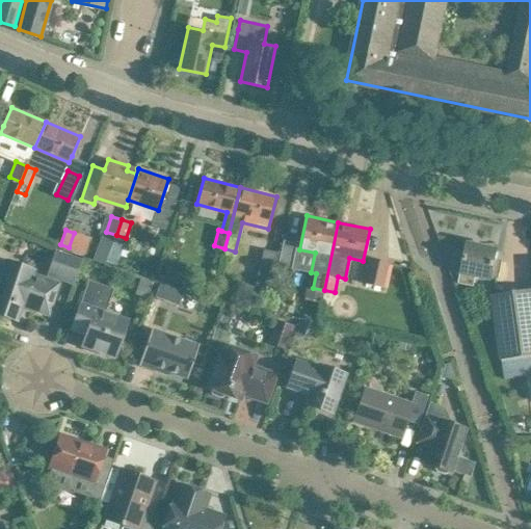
[(281,252),(276,268),(290,270),(295,242),(283,240),(281,252)]
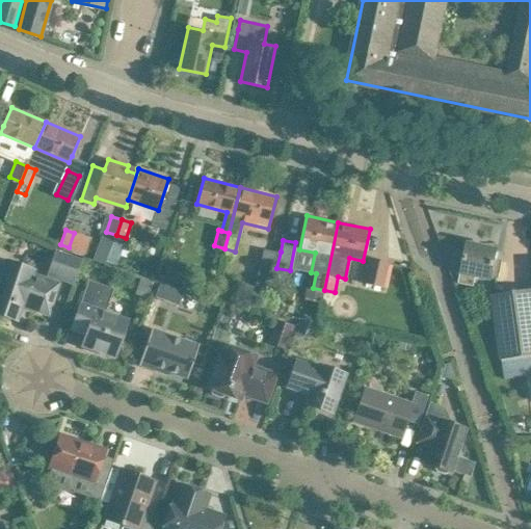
[(492,278),(495,268),(499,247),(469,241),(460,281),(474,284),(476,274),(492,278)]
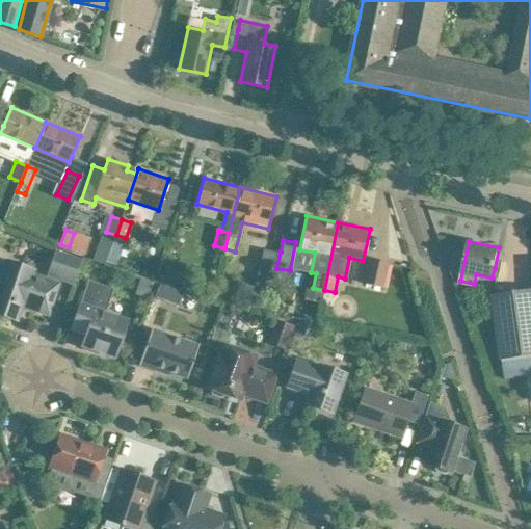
[(276,268),(281,252),(264,248),(254,289),(270,292),(275,268),(276,268)]
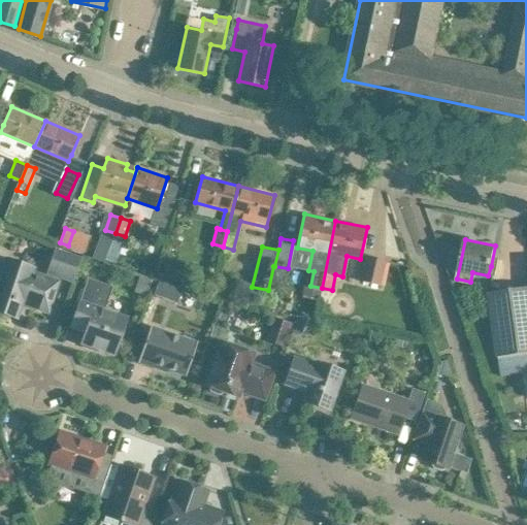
[(56,248),(47,271),(73,280),(81,257),(56,248)]
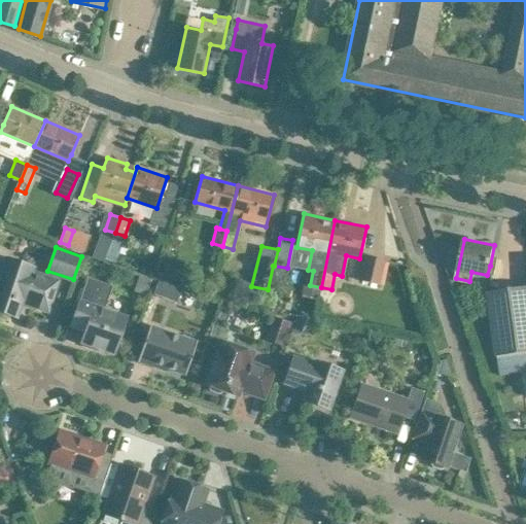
[(385,258),(367,255),(362,279),(380,283),(385,258)]
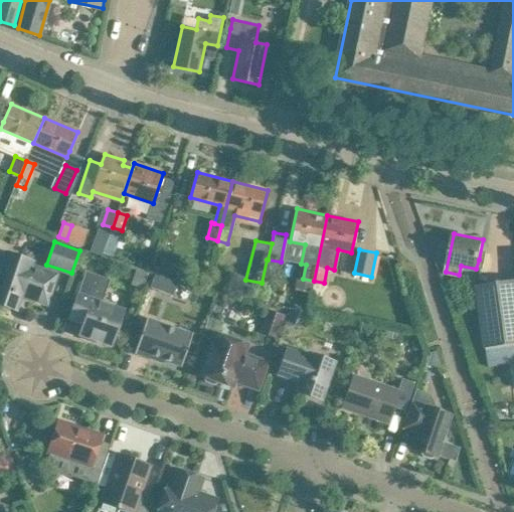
[(47,304),(53,285),(58,273),(32,264),(33,262),(6,250),(0,269),(0,303),(17,309),(23,292),(30,295),(29,298),(47,304)]
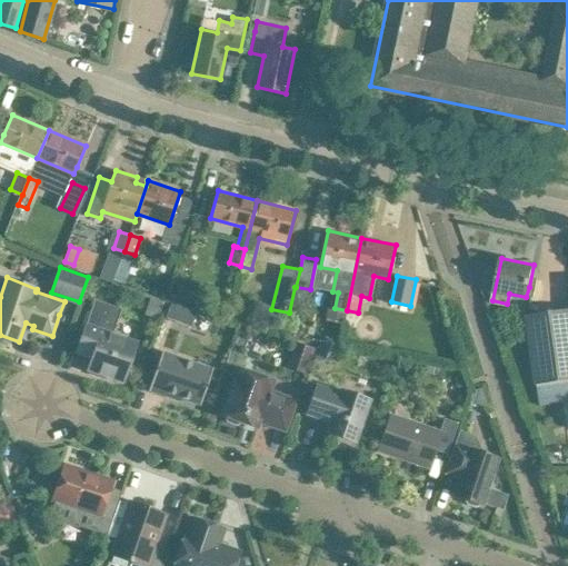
[(181,285),(176,296),(191,304),(197,291),(181,285)]
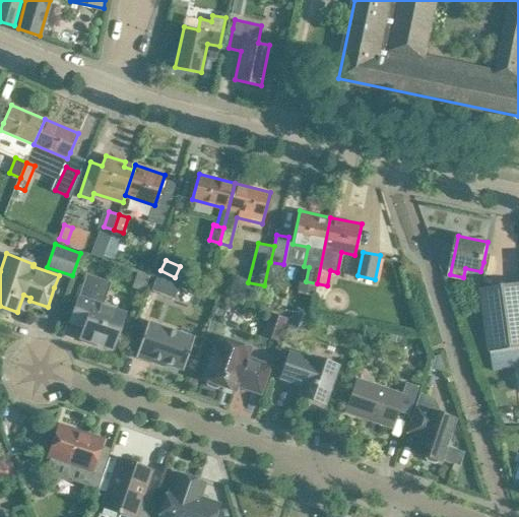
[(86,272),(81,287),(75,307),(89,312),(81,336),(113,347),(125,313),(103,305),(112,280),(86,272)]
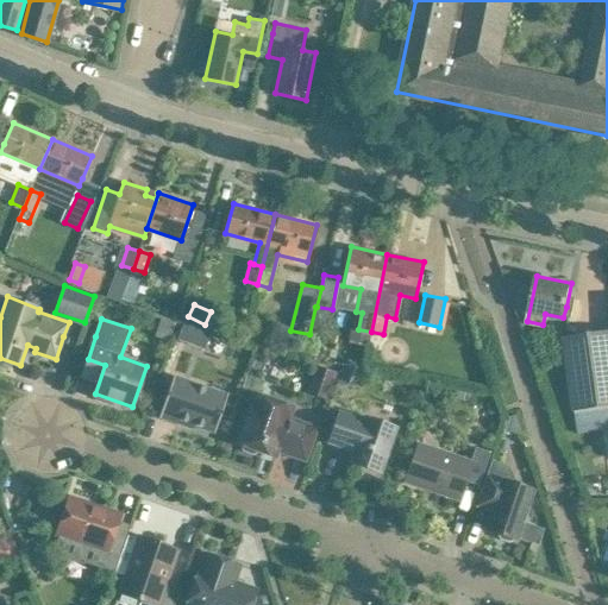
[(176,341),(205,352),(211,333),(183,325),(176,341)]
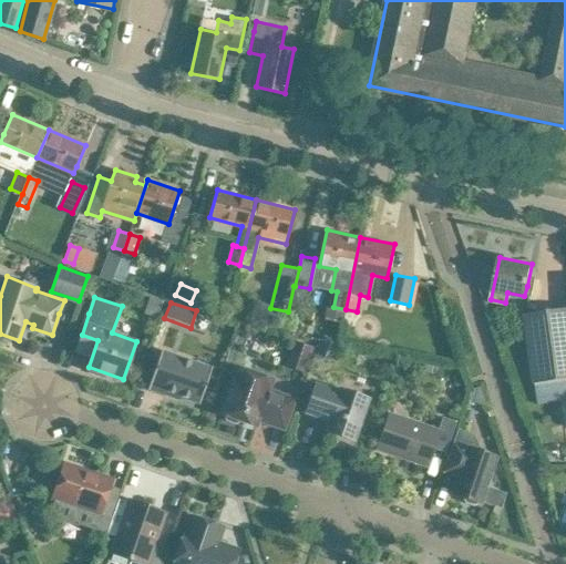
[(565,308),(547,311),(526,314),(538,402),(565,398),(565,308)]
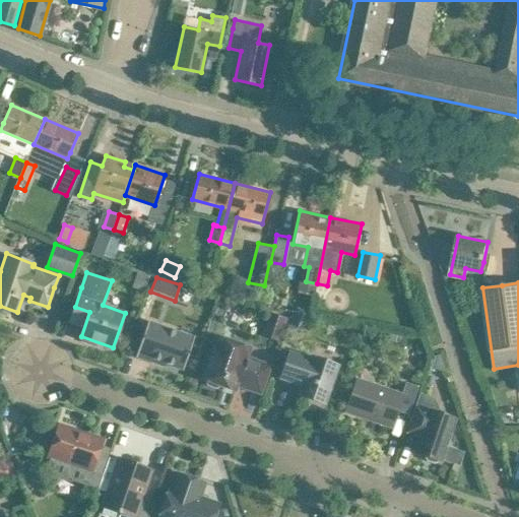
[(195,336),(148,320),(136,354),(150,360),(151,358),(184,369),(195,336)]
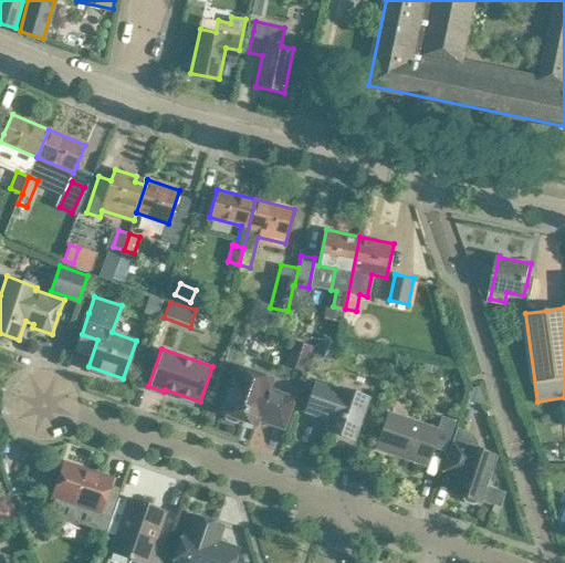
[(273,377),(238,365),(228,391),(221,412),(257,424),(259,418),(284,427),(294,397),(269,388),(273,377)]
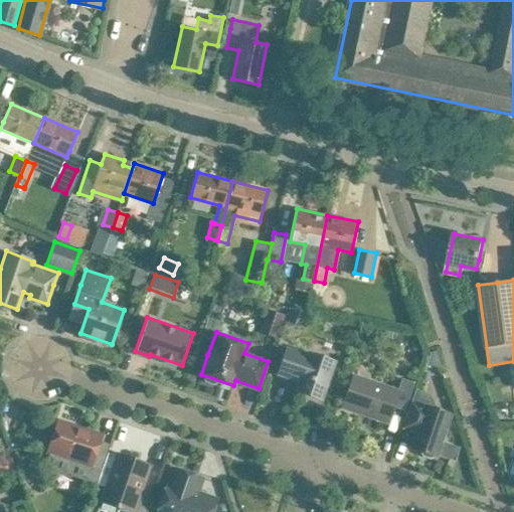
[(288,347),(285,354),(278,373),(299,380),(296,389),(323,399),(336,361),(309,352),(308,354),(288,347)]
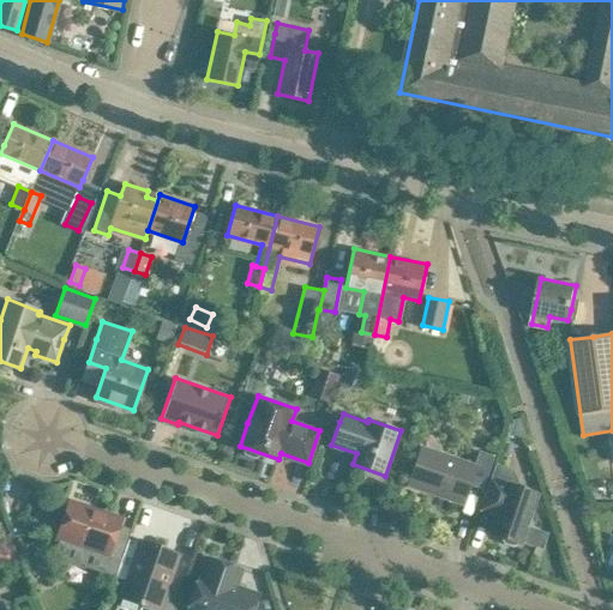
[(506,432),(528,439),(521,416),(511,420),(506,432)]
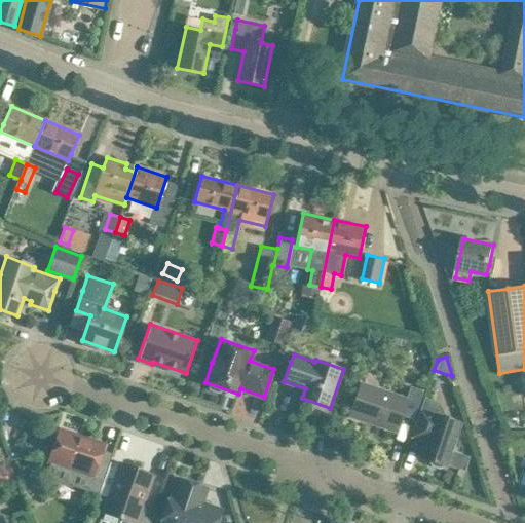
[(407,398),(362,383),(358,396),(350,415),(397,431),(402,414),(414,418),(423,389),(411,385),(407,398)]
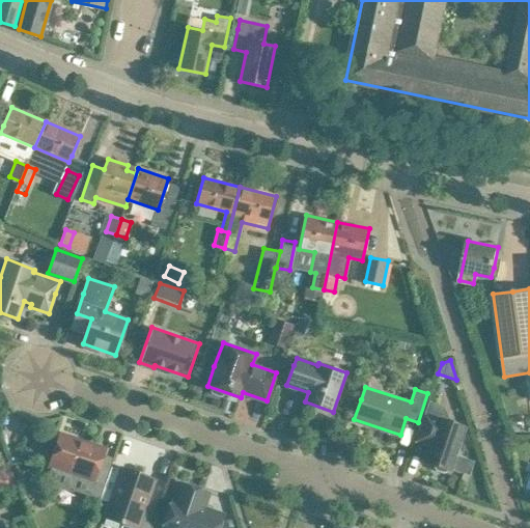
[(429,399),(417,435),(429,439),(429,445),(423,461),(451,470),(466,426),(451,422),(444,406),(429,399)]
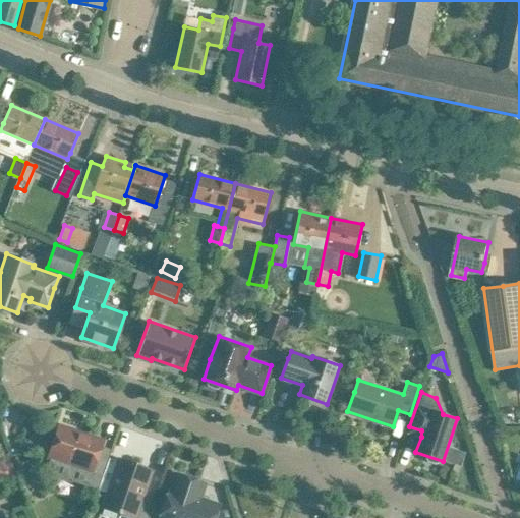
[(98,488),(110,456),(112,449),(101,445),(103,439),(91,435),(90,437),(80,434),(81,432),(60,424),(49,457),(51,458),(46,472),(98,490),(98,488)]
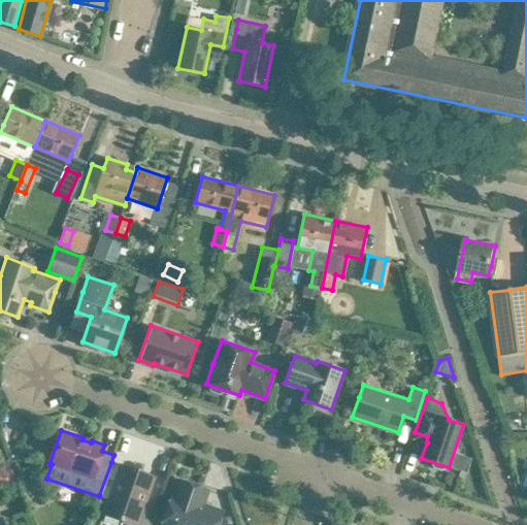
[(5,453),(11,476),(30,470),(24,447),(5,453)]
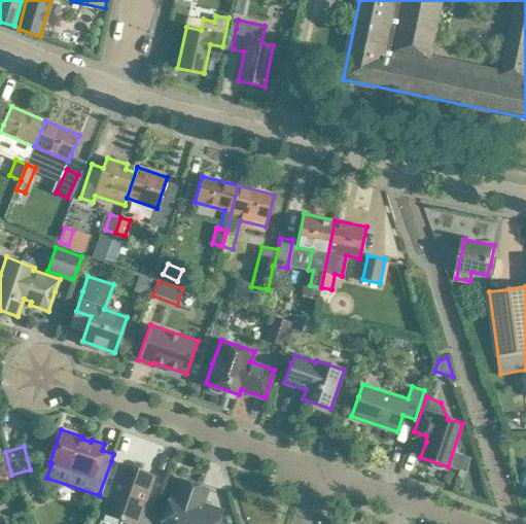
[(111,461),(99,494),(109,498),(104,514),(135,523),(149,523),(153,514),(142,510),(154,474),(121,462),(120,464),(111,461)]
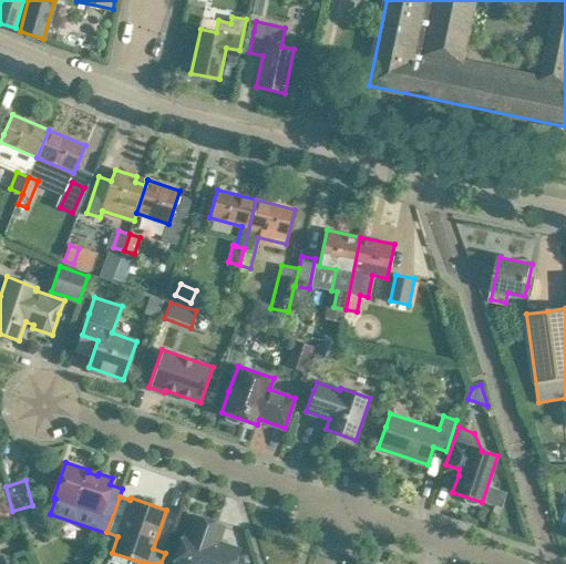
[(185,531),(177,552),(173,563),(233,563),(238,549),(237,549),(237,550),(223,545),(219,546),(216,540),(222,526),(223,526),(223,525),(193,515),(193,516),(194,516),(188,532),(185,531)]
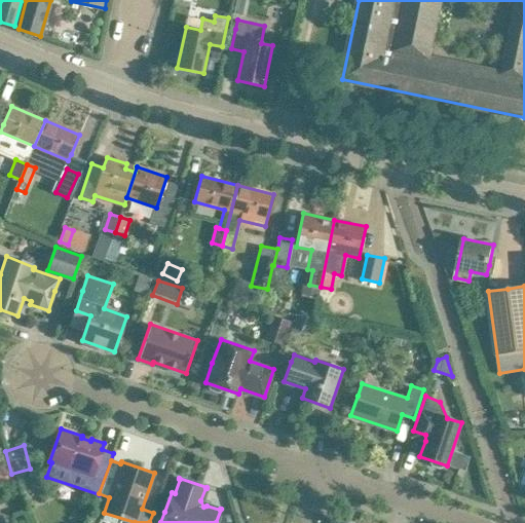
[(58,501),(45,506),(49,519),(63,515),(58,501)]
